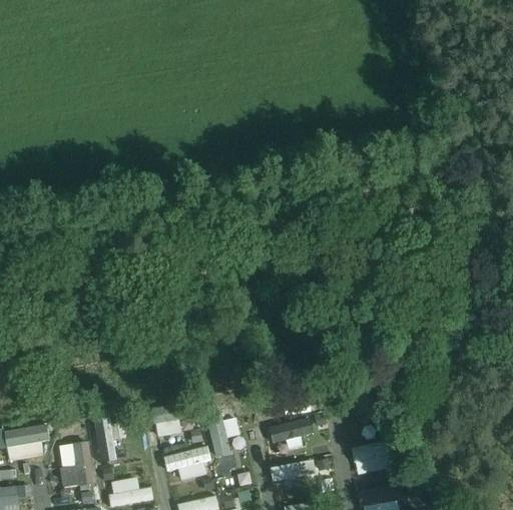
[(307,383),(273,388),(275,401),(285,399),(288,414),(312,410),(307,383)]
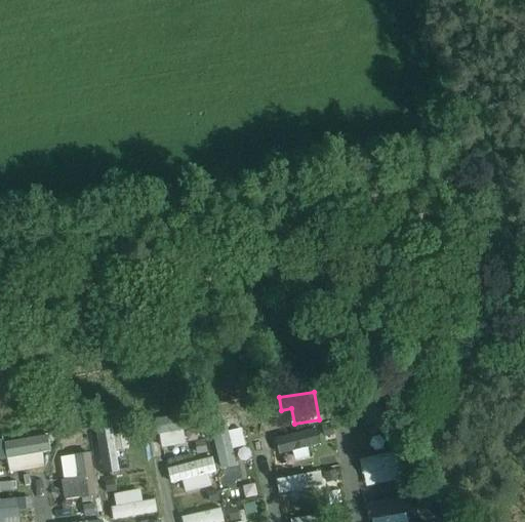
[(162,447),(186,442),(184,429),(202,425),(199,409),(155,417),(158,434),(160,433),(162,447)]
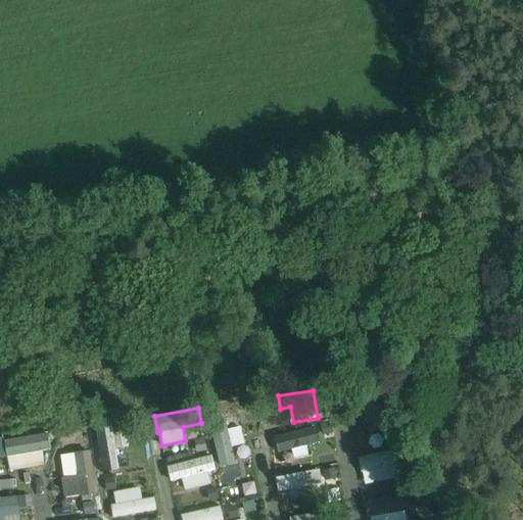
[(225,414),(208,418),(220,466),(236,462),(232,446),(245,443),(240,425),(228,427),(225,414)]
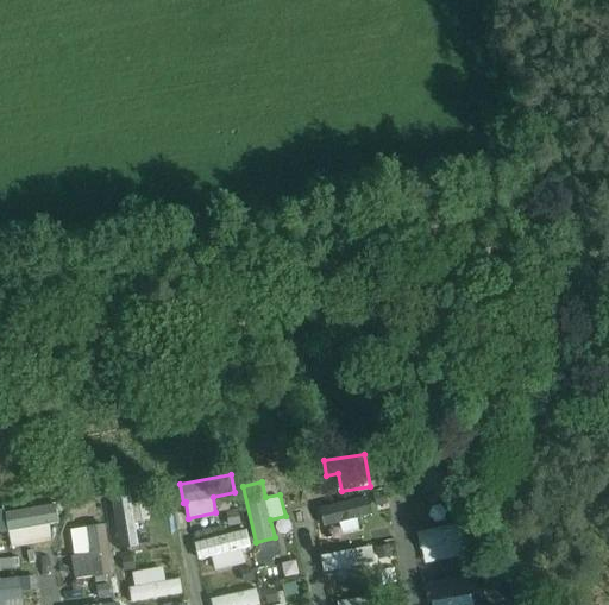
[(364,498),(320,510),(324,524),(368,511),(364,498)]
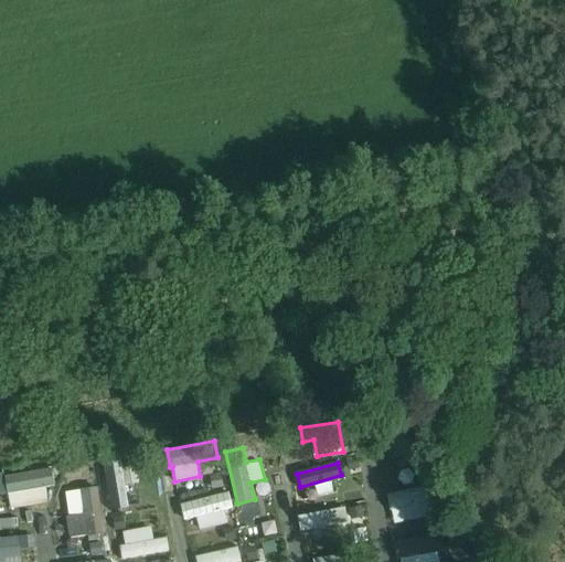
[(93,464),(76,466),(83,516),(100,512),(93,464)]
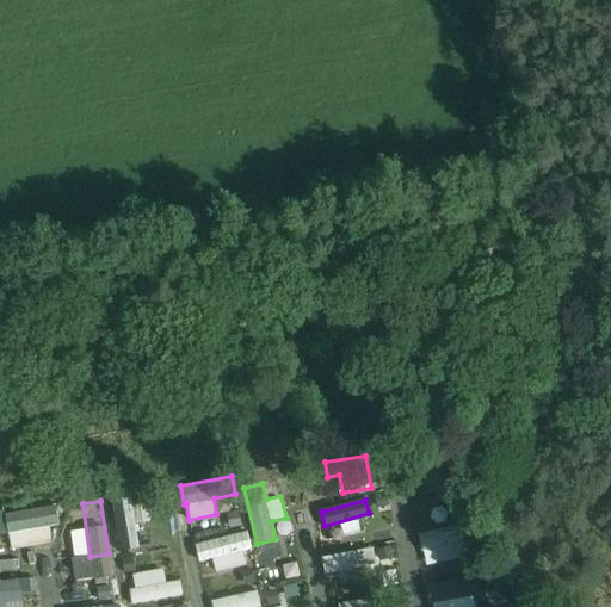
[(167,505),(148,505),(148,543),(167,543),(167,505)]
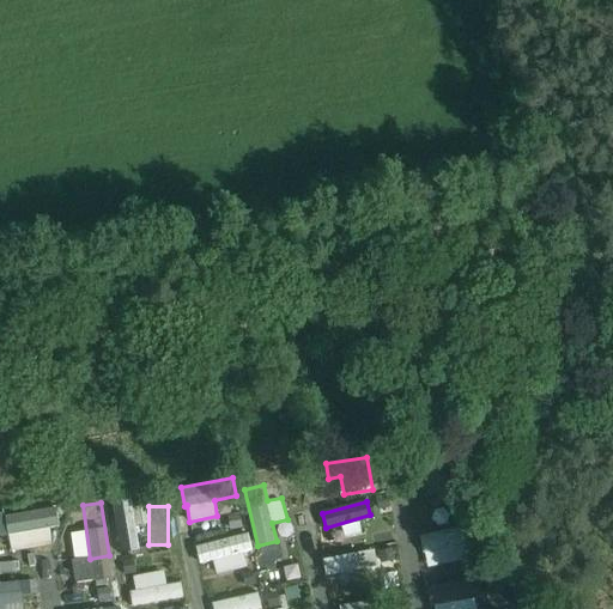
[(55,507),(5,515),(7,534),(19,531),(59,525),(55,507)]
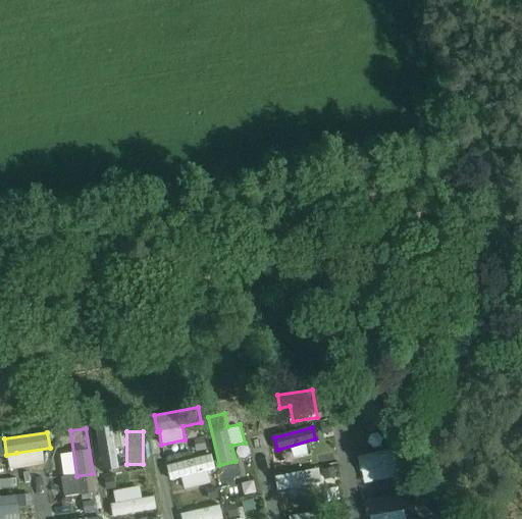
[(403,446),(359,455),(362,470),(406,461),(403,446)]
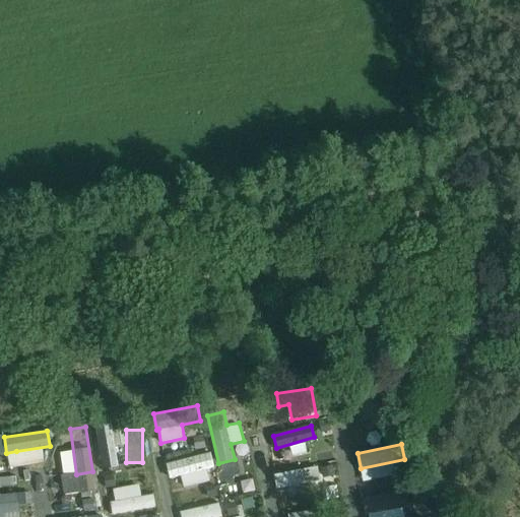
[(213,465),(210,453),(166,463),(169,475),(188,471),(190,481),(209,477),(207,466),(213,465)]
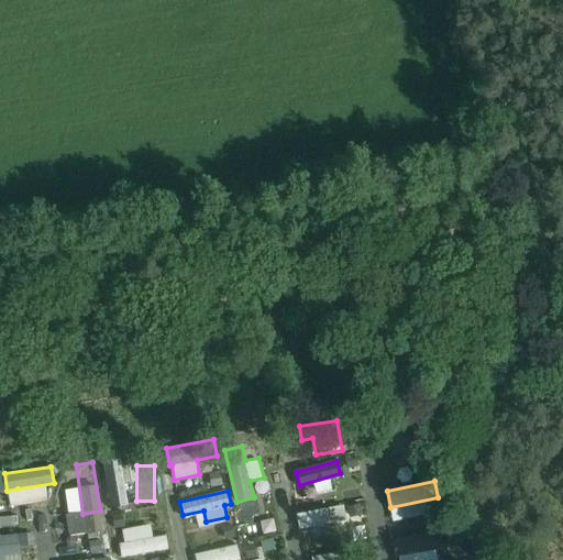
[(343,504),(297,514),(300,528),(346,519),(343,504)]
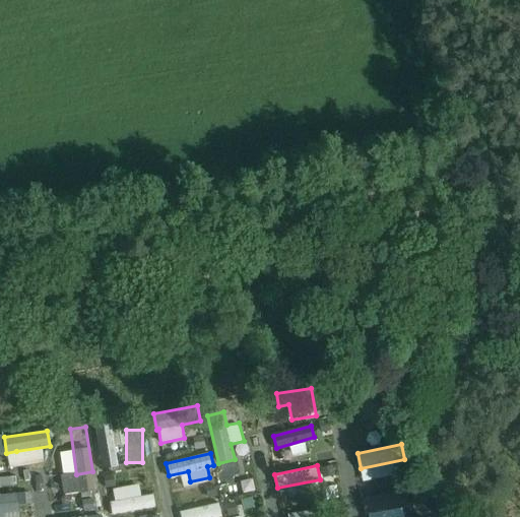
[(372,472),(359,476),(362,489),(375,486),(372,472)]
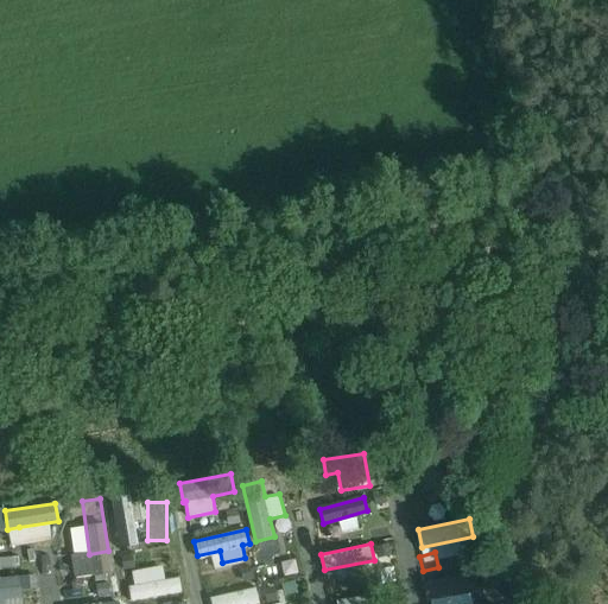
[(298,553),(283,555),(285,572),(301,570),(298,553)]
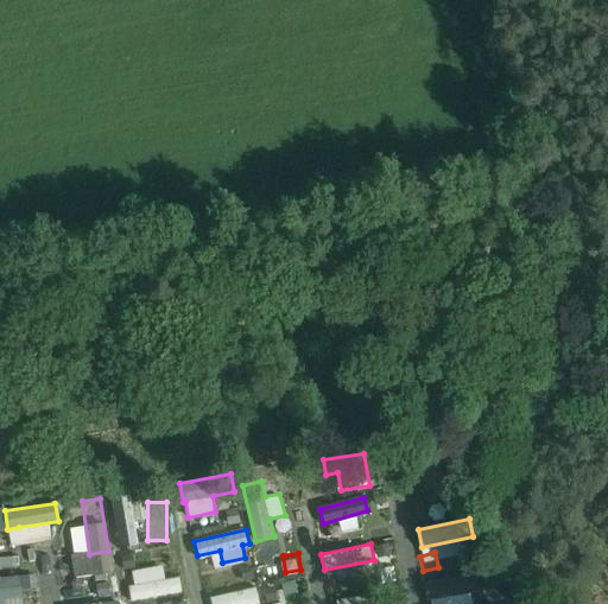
[(135,586),(128,587),(131,601),(181,591),(178,577),(165,579),(162,565),(132,571),(135,586)]
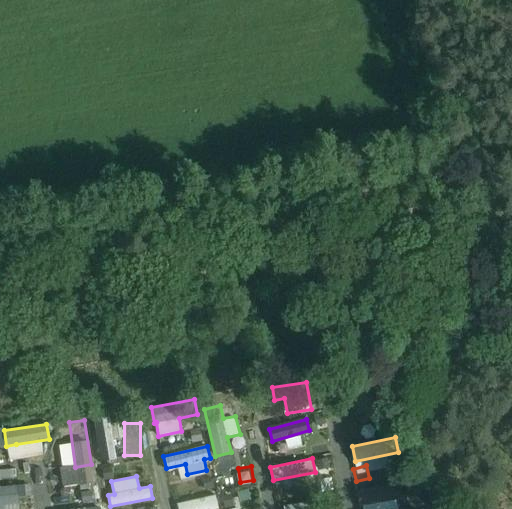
[(401,482),(357,490),(360,505),(404,498),(401,482)]
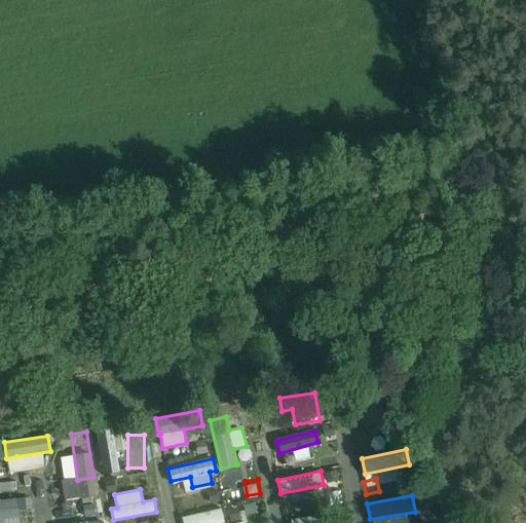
[(223,522),(224,522),(227,521),(224,507),(181,518),(182,522),(223,522)]
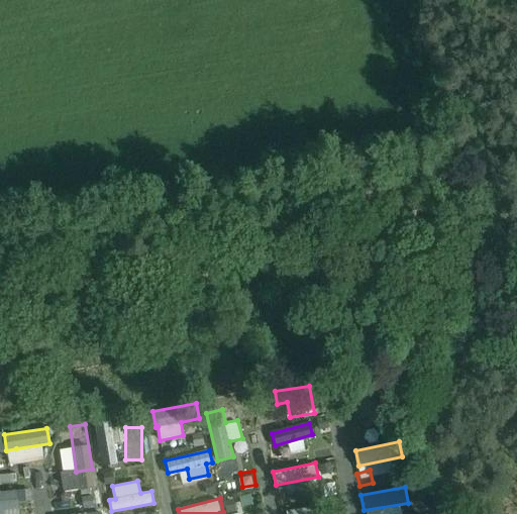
[(286,513),(321,513),(319,504),(286,510),(286,513)]
